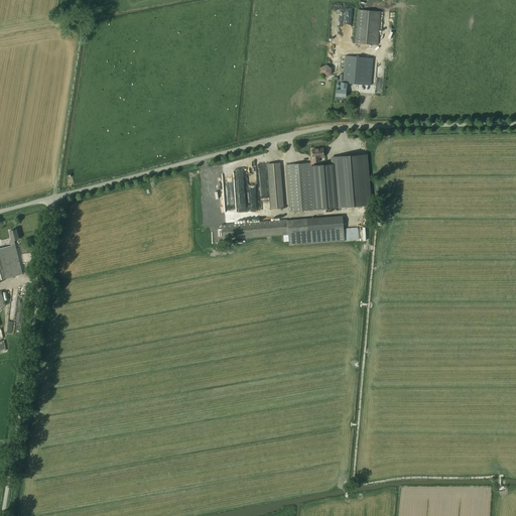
[(342,45),(350,45),(352,16),(353,10),(347,9),(345,27),(344,27),(342,45)]
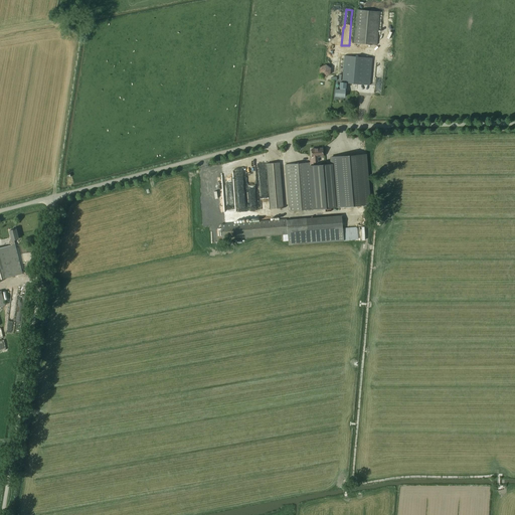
[(354,43),(377,45),(380,12),(356,10),(354,43)]
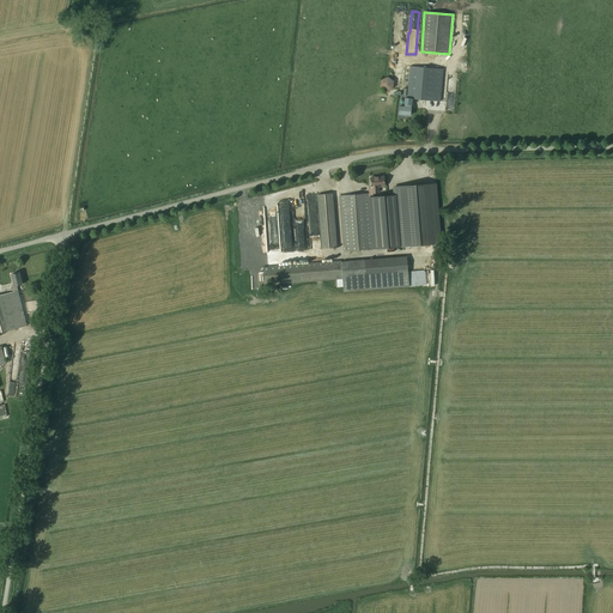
[(412,99),(420,99),(441,102),(443,70),(424,67),(410,66),(410,67),(405,67),(401,95),(407,96),(407,98),(412,99)]
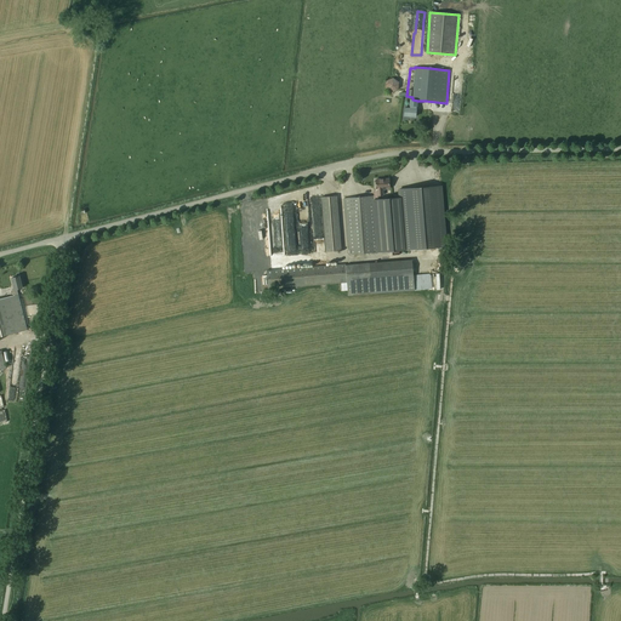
[(385,89),(392,93),(398,90),(399,83),(393,78),(389,79),(386,80),(385,89)]
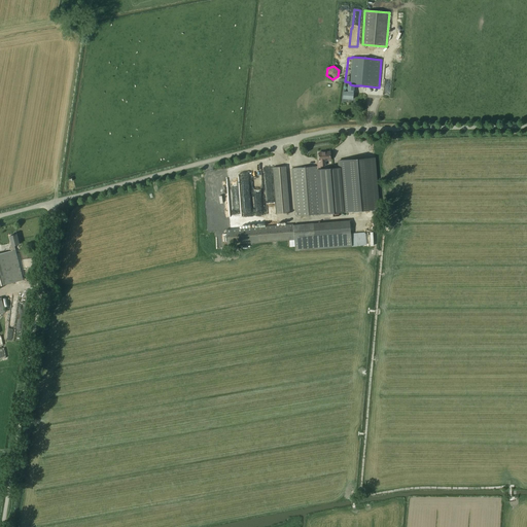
[(348,92),(344,92),(343,98),(353,99),(353,91),(354,91),(354,85),(350,84),(348,84),(347,90),(348,90),(348,92)]
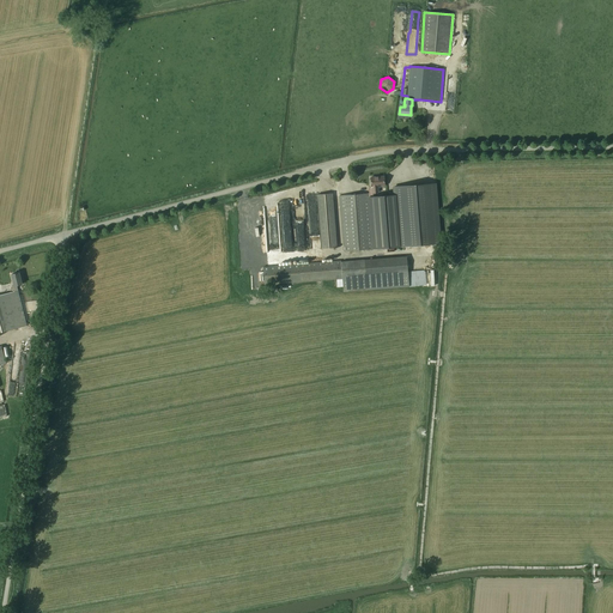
[(371,177),(372,193),(378,193),(378,187),(384,186),(384,176),(371,177)]
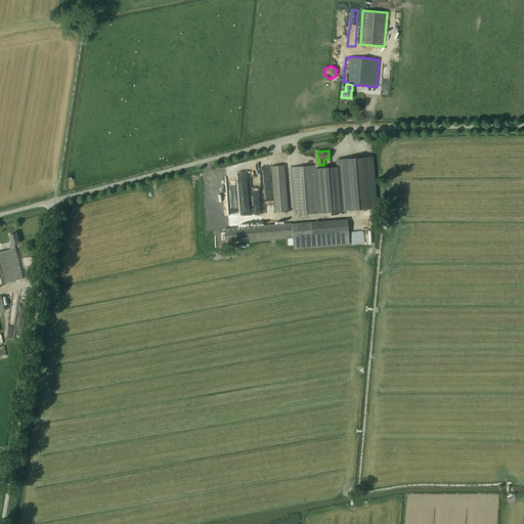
[(337,160),(338,167),(342,211),(376,208),(372,157),(337,160)]
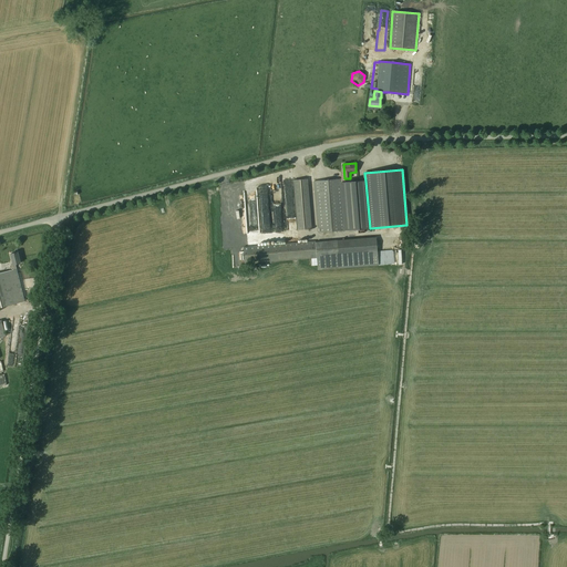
[(347,230),(342,183),(342,178),(315,181),(319,233),(347,230)]
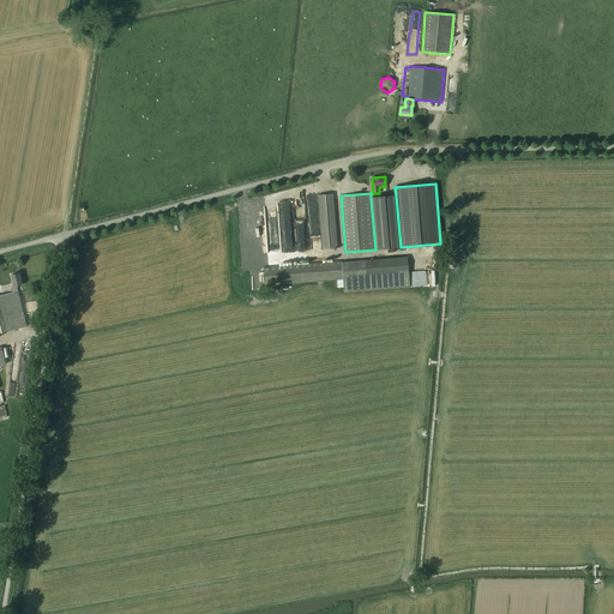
[(318,196),(323,250),(338,248),(333,194),(318,196)]
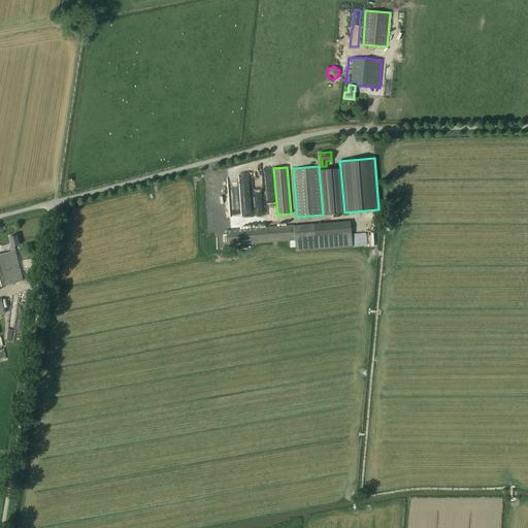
[(340,168),(319,170),(323,215),(344,212),(340,168)]
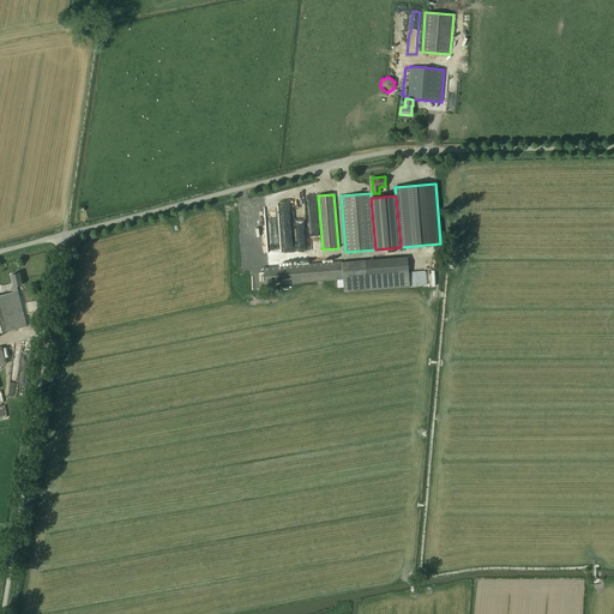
[(294,251),(290,211),(284,211),(284,203),(280,203),(284,252),(294,251)]
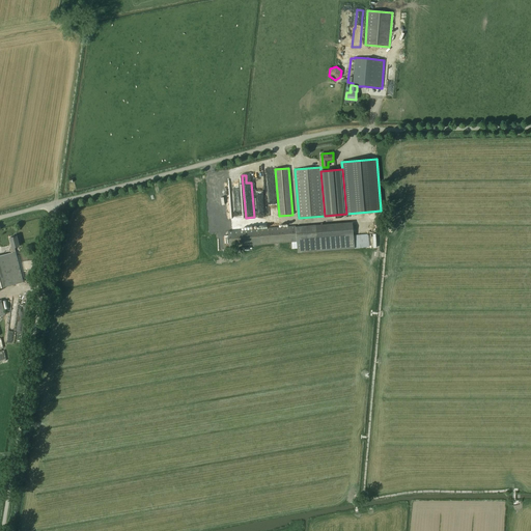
[(231,231),(228,231),(229,248),(233,247),(250,246),(260,245),(289,243),(297,242),(296,232),(296,225),(259,228),(235,230),(231,231)]
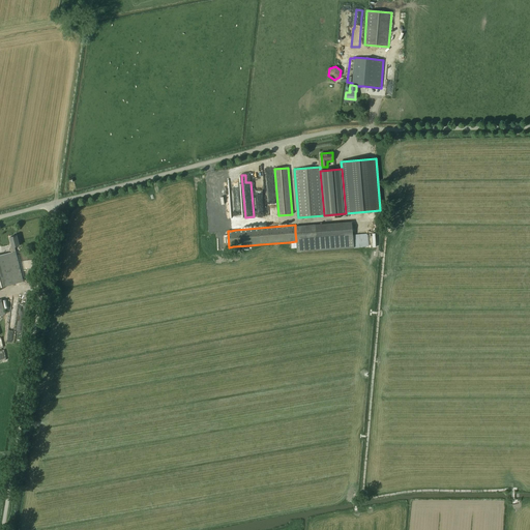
[(15,246),(20,245),(17,235),(9,237),(12,247),(10,247),(11,253),(0,255),(0,287),(24,282),(15,246)]
